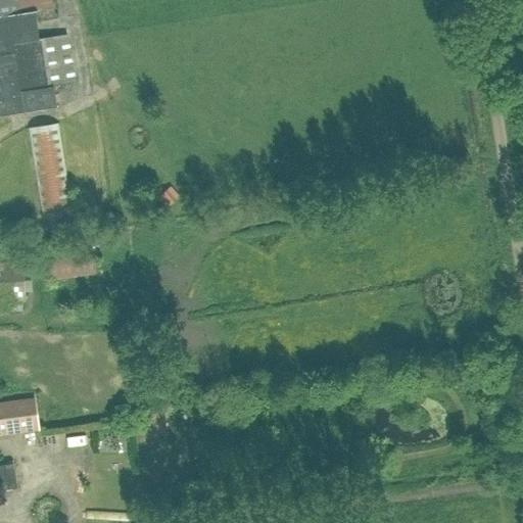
[(0,0),(0,113),(55,106),(52,85),(73,82),(65,34),(38,38),(34,11),(53,7),(51,0),(0,0)]
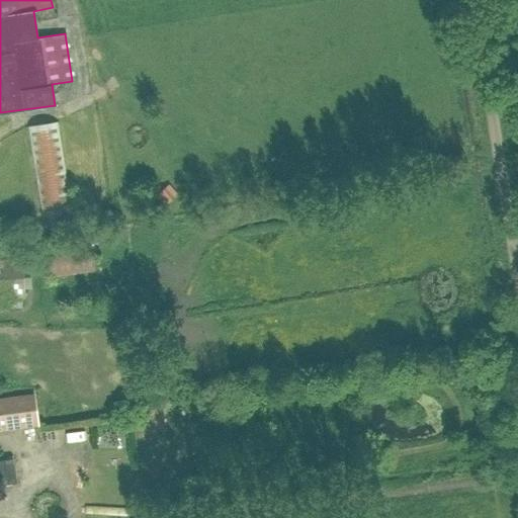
[(27,126),(42,226),(73,221),(58,121),(27,126)]
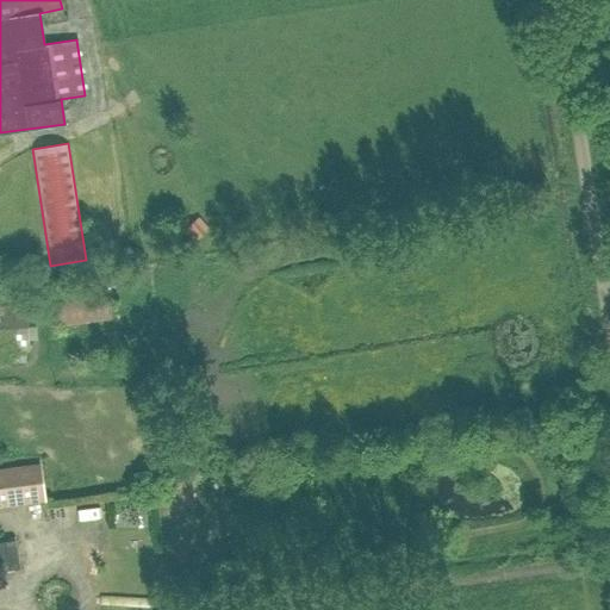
[(194,241),(210,229),(198,217),(184,229),(194,241)]
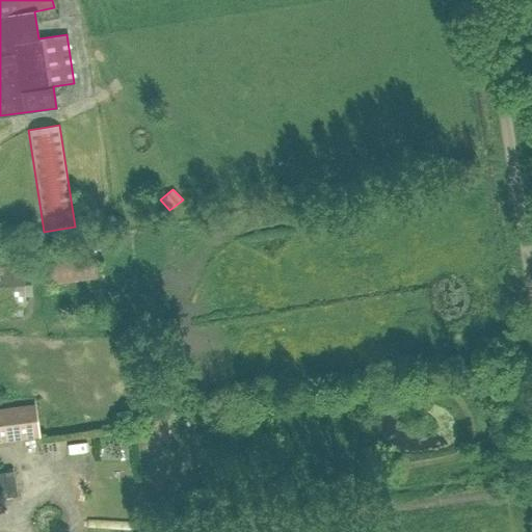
[(53,285),(98,277),(92,250),(49,258),(53,285)]
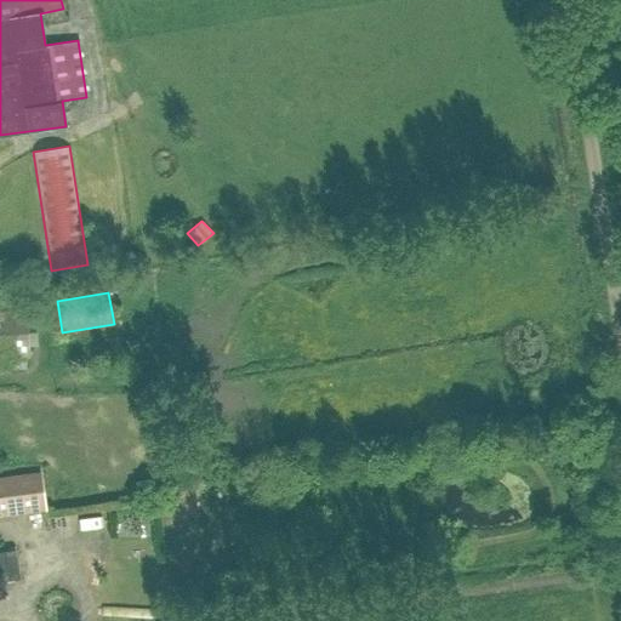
[(0,512),(45,502),(38,467),(0,473),(0,512)]
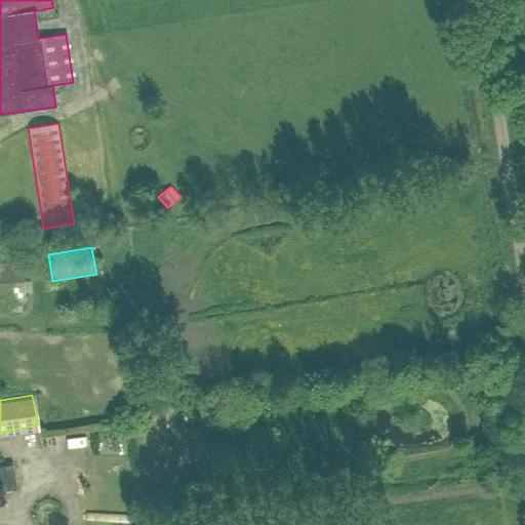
[(0,463),(18,463),(18,453),(0,453),(0,463)]
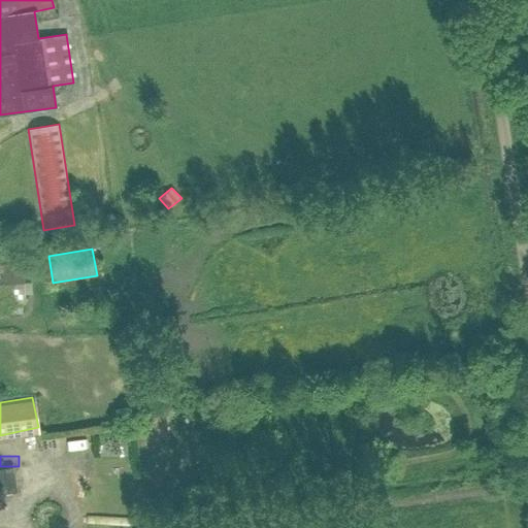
[(0,493),(15,492),(12,467),(0,468),(0,493)]
